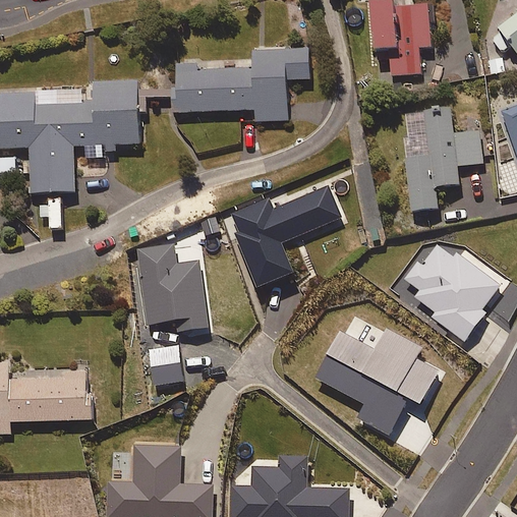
[(431,46),(429,1),(374,3),(375,57),(390,57),(390,73),(420,72),(419,47),(431,46)]
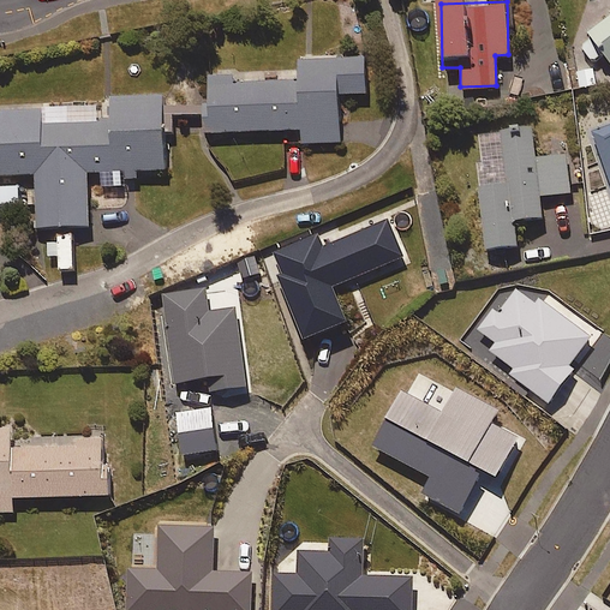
[(593,58),(602,52),(609,61),(609,12),(586,33),(588,35),(580,42),(593,58)]
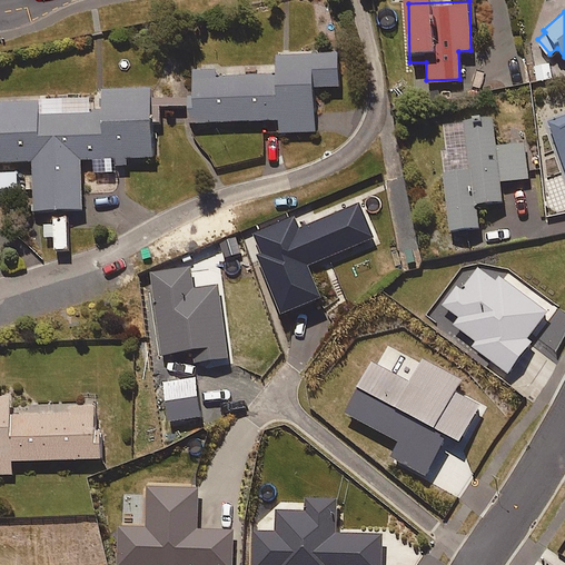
[(337,51),(275,53),(276,75),(214,76),(212,68),(189,68),(190,121),(259,119),(259,131),(314,130),(313,86),(338,85),(337,51)]
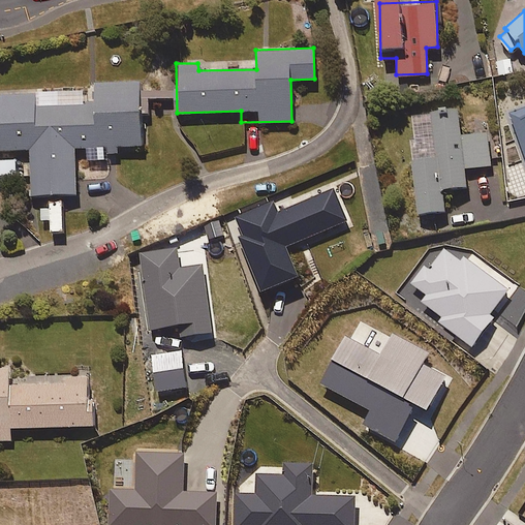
[(0,149),(29,149),(30,195),(75,194),(74,161),(115,160),(115,146),(142,145),(140,82),(86,84),(86,91),(0,93),(0,149)]
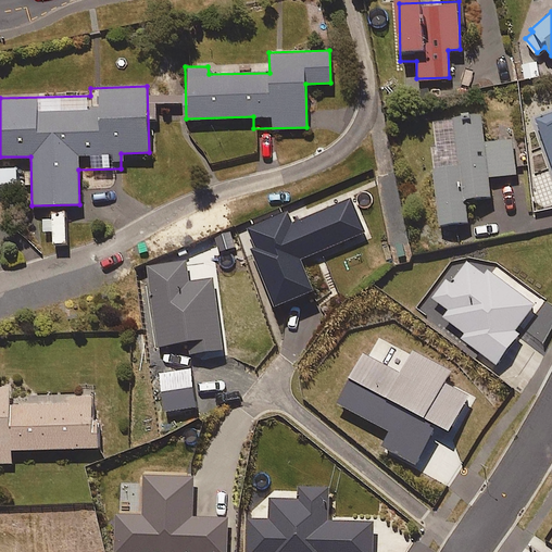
[(551,103),(531,111),(551,172),(551,103)]
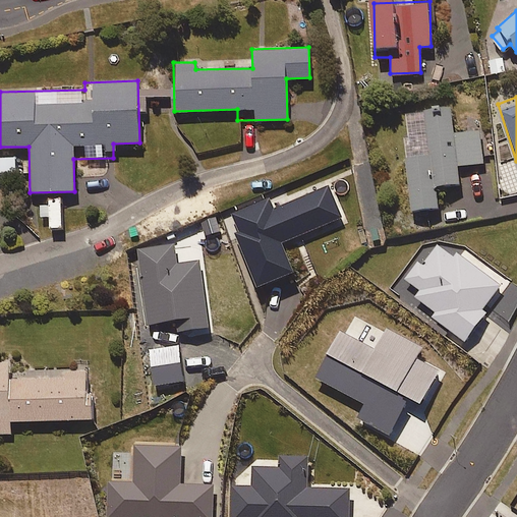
[(451,107),(424,110),(429,151),(405,154),(411,211),(438,208),(436,186),(459,184),(457,165),(482,162),(478,129),(454,131),(451,107)]
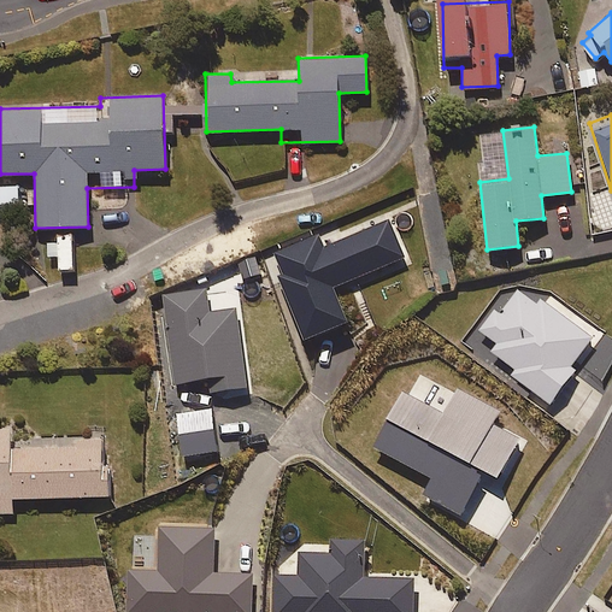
[(0,205),(21,205),(19,186),(0,186),(0,205)]
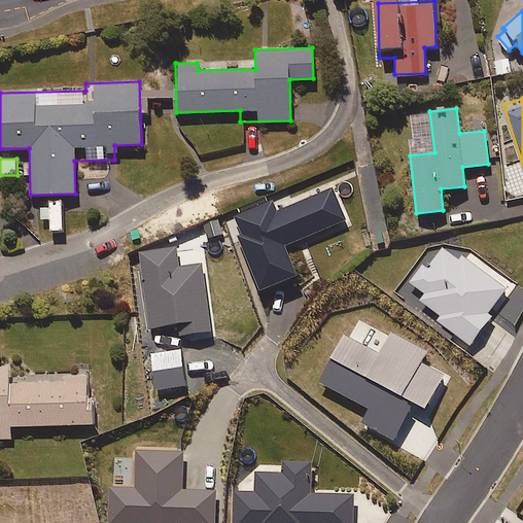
[(346,222),(329,178),(231,215),(258,290),(297,276),(285,246),(346,222)]
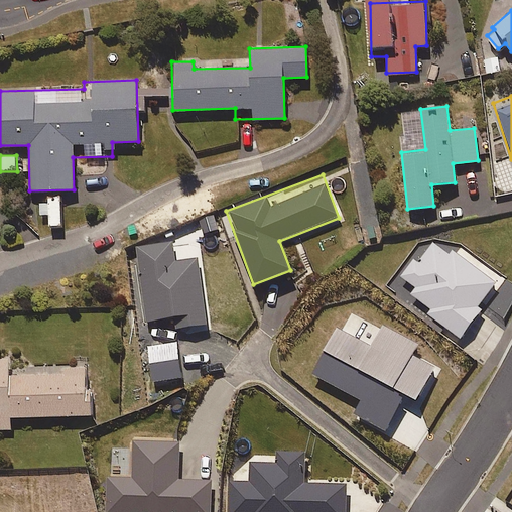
[(60,225),(58,195),(45,196),(47,225),(60,225)]
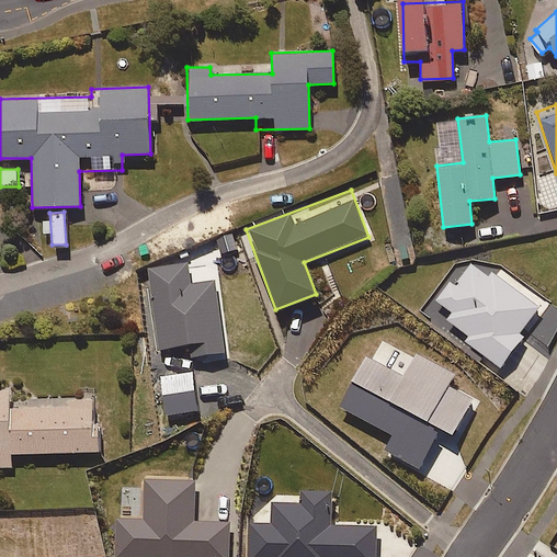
[(537,305),(469,257),(432,308),(468,334),(464,340),(500,366),(522,336),(518,332),(537,305)]
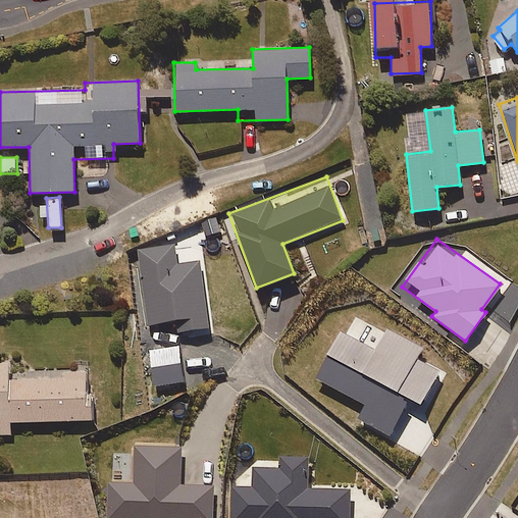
[(175,263),(172,243),(136,248),(145,324),(176,320),(177,331),(207,328),(200,260),(175,263)]
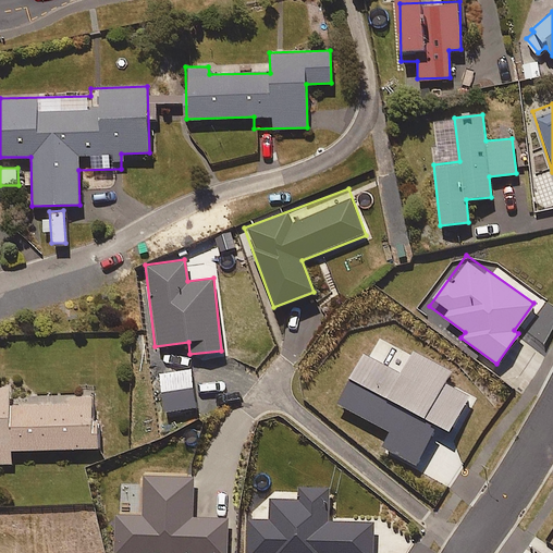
[(9,389),(0,388),(0,462),(10,463),(9,450),(98,449),(98,421),(91,421),(91,397),(71,397),(71,404),(47,405),(9,405),(9,389)]
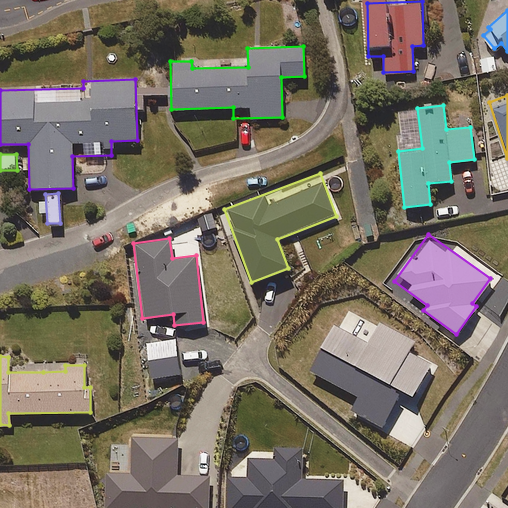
[(177,439),(131,437),(129,473),(105,472),(103,507),(208,507),(209,477),(176,476),(177,439)]
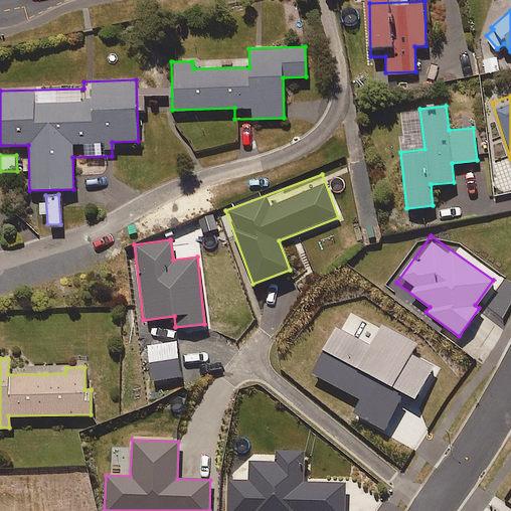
[(302,451),(275,452),(275,462),(247,462),(247,479),(226,479),(225,510),(344,510),(345,483),(302,483),(302,451)]
